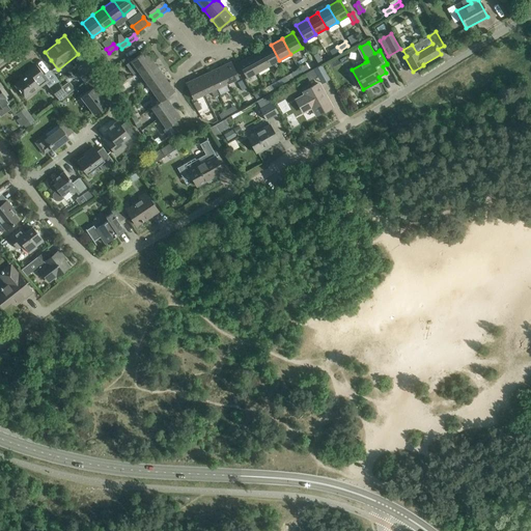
[(279,60),(271,45),(259,51),(269,66),(279,60)]
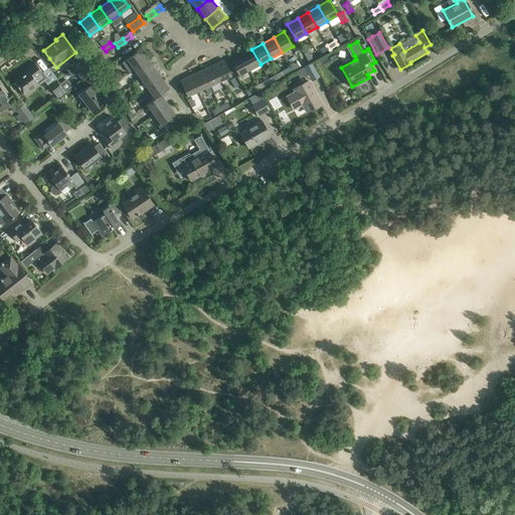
[(330,49),(327,45),(320,49),(322,53),(330,49)]
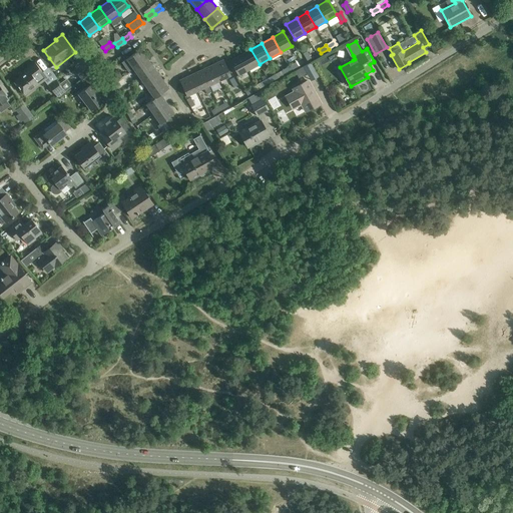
[(147,59),(140,49),(126,59),(133,68),(147,59)]
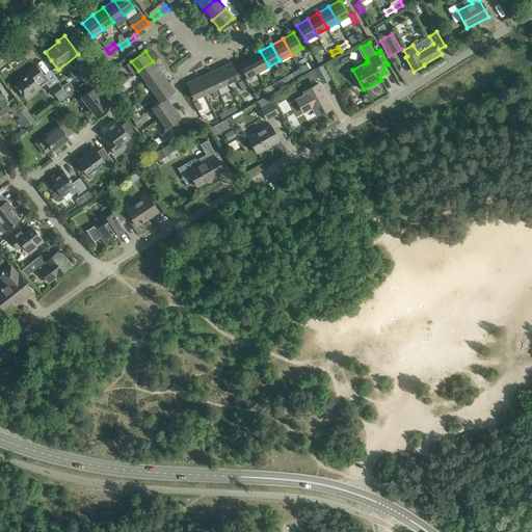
[(258,72),(269,67),(260,51),(249,56),(258,72)]
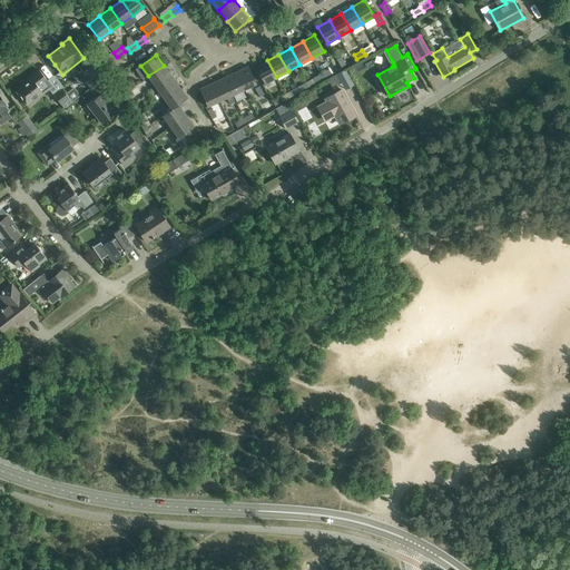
[(341,68),(345,65),(341,57),(336,59),(341,68)]
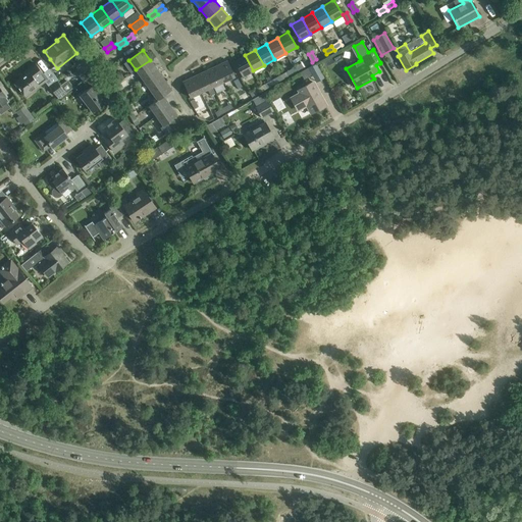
[(242,76),(253,70),(245,55),(233,61),(242,76)]
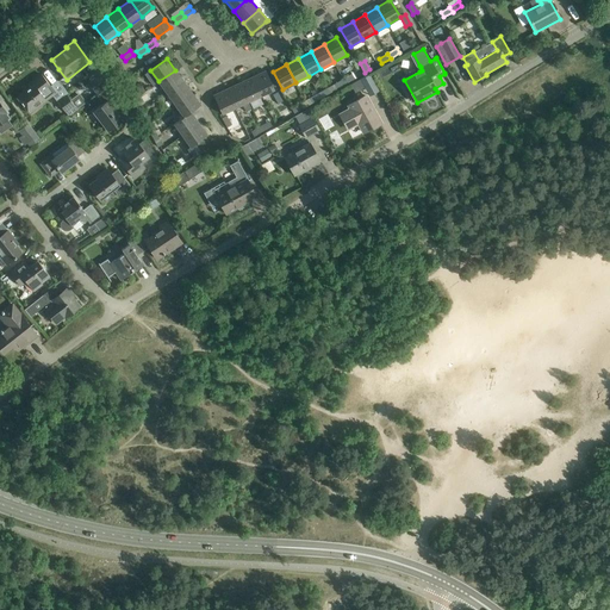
[(98,81),(104,76),(97,66),(91,70),(98,81)]
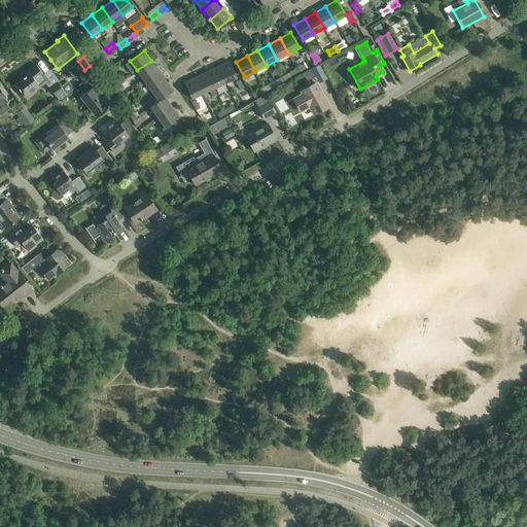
[(137,70),(144,80),(159,70),(151,61),(137,70)]
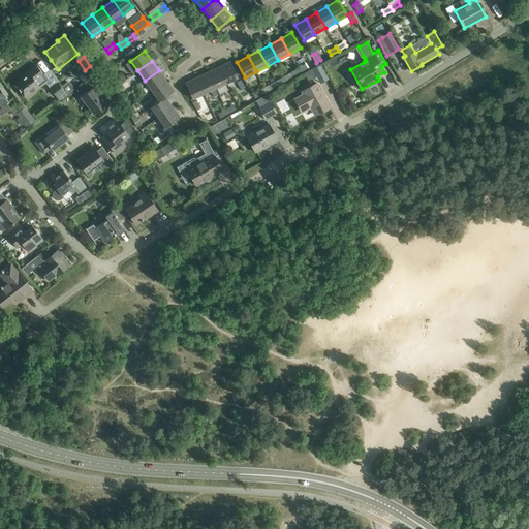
[(226,83),(238,78),(235,71),(230,61),(219,67),(226,83)]
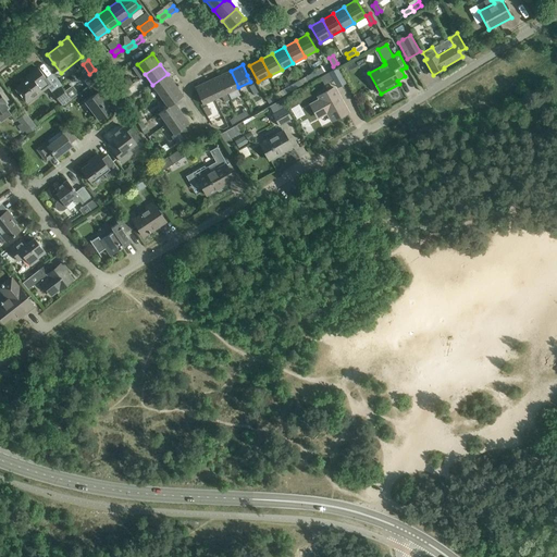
[(27,81),(15,89),(23,98),(26,103),(42,91),(48,87),(51,85),(47,79),(46,78),(38,67),(25,77),(27,81)]
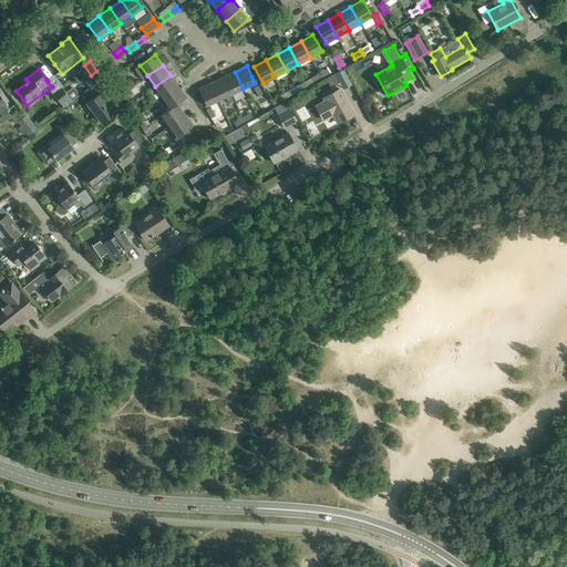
[(327,69),(319,73),(321,78),(329,73),(327,69)]
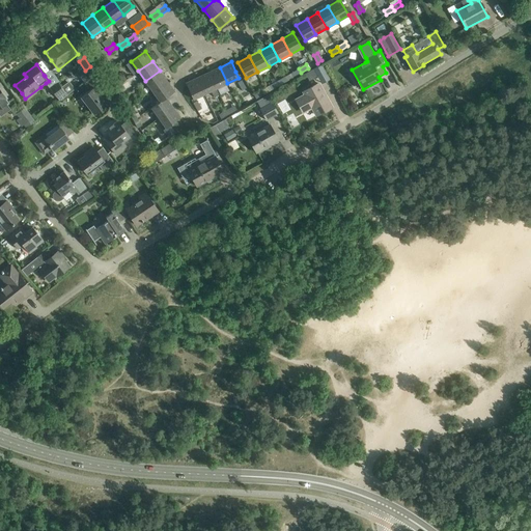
[(216,88),(227,83),(220,67),(208,73),(216,88)]
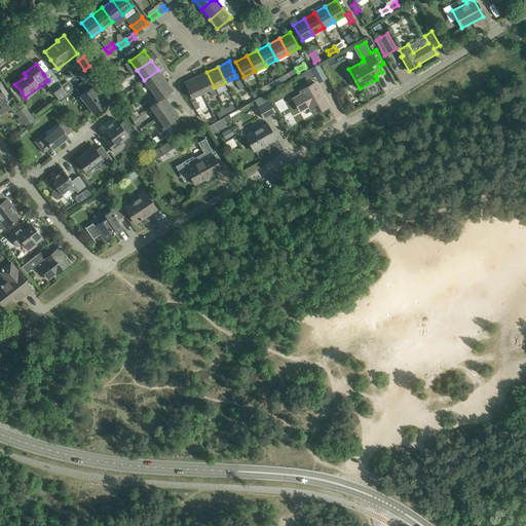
[(298,72),(296,68),(288,72),(290,76),(298,72)]
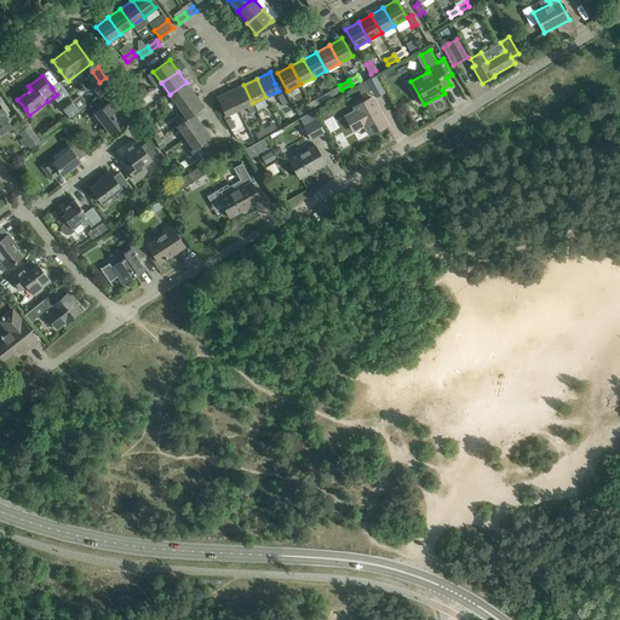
[(366,80),(356,86),(361,95),(371,89),(366,80)]
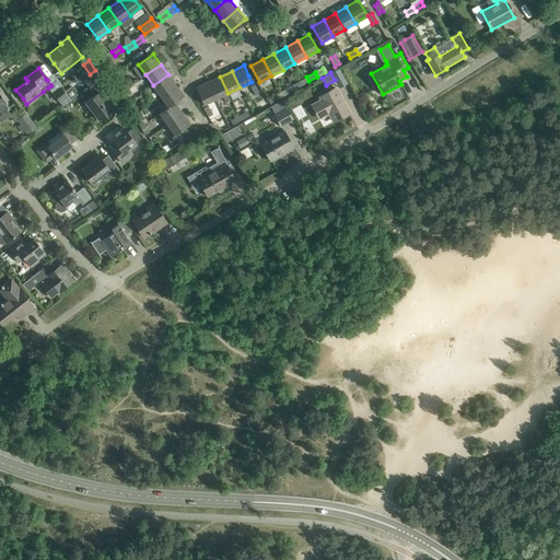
[(176,85),(168,74),(153,85),(161,96),(176,85)]
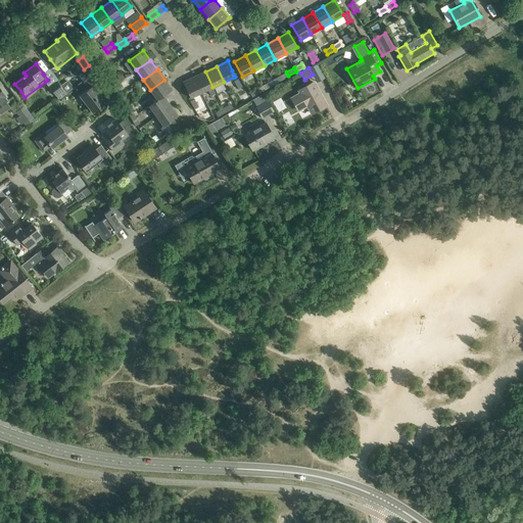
[(79,77),(83,82),(90,76),(87,72),(79,77)]
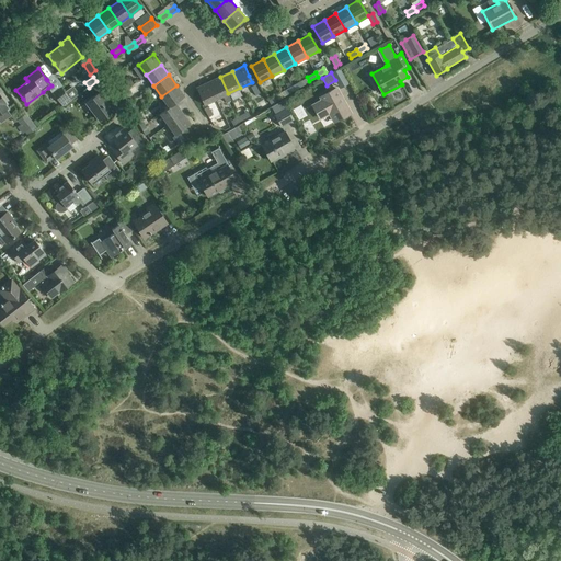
[(228,93),(220,77),(208,82),(216,99),(222,96),(226,103),(231,100),(228,93)]
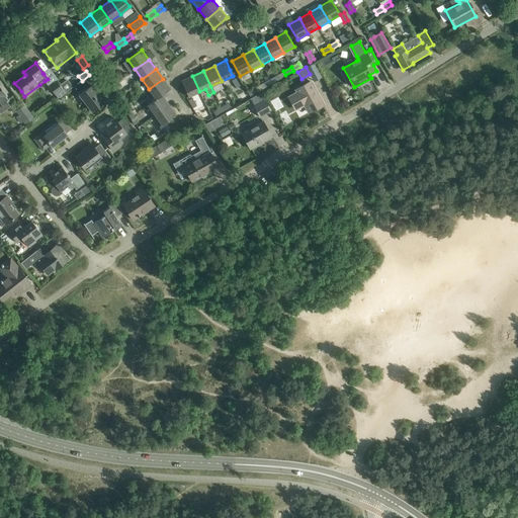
[(91,74),(89,75),(82,81),(88,88),(79,95),(85,103),(91,111),(104,101),(93,87),(99,83),(91,74)]
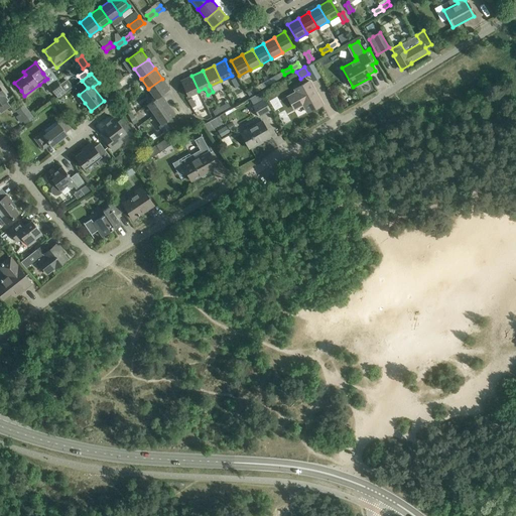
[(115,83),(123,78),(120,74),(113,79),(115,83)]
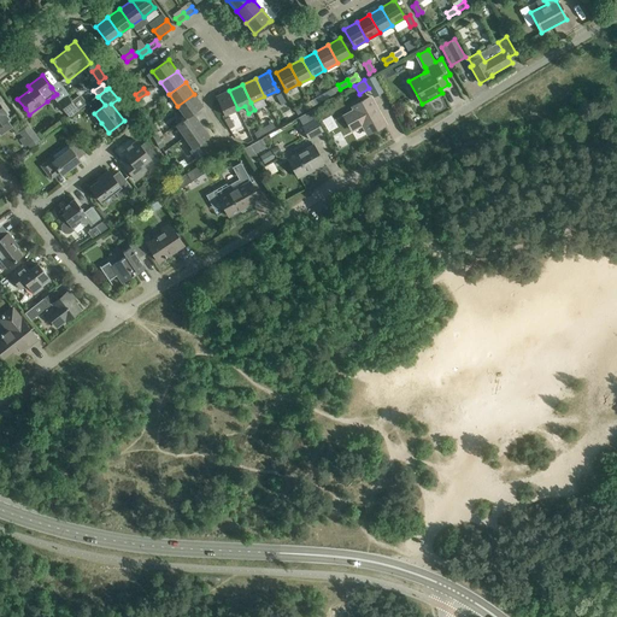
[(324,99),(333,94),(330,89),(322,94),(324,99)]
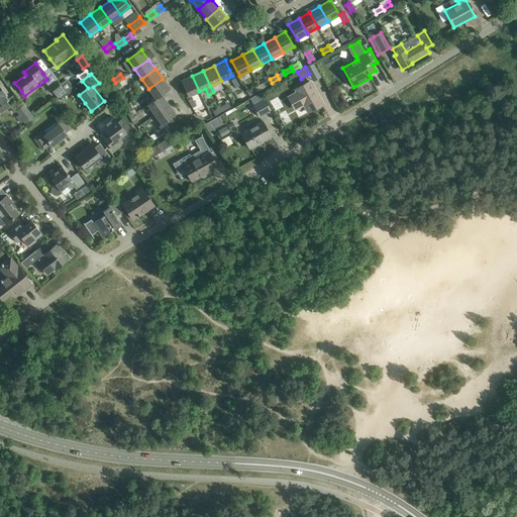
[(188,97),(199,91),(192,76),(181,81),(188,97)]
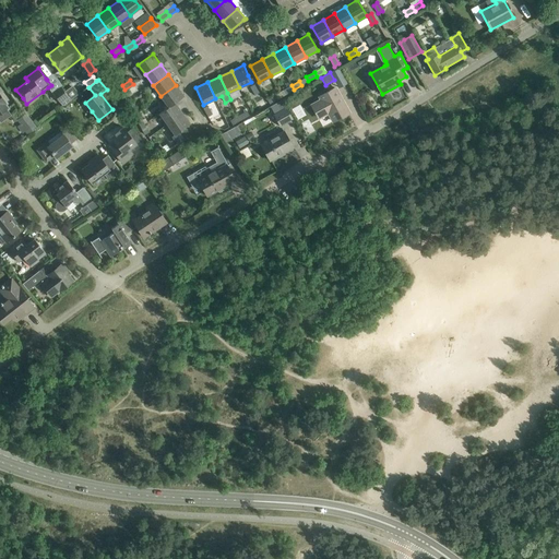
[(259,92),(253,84),(249,86),(254,94),(259,92)]
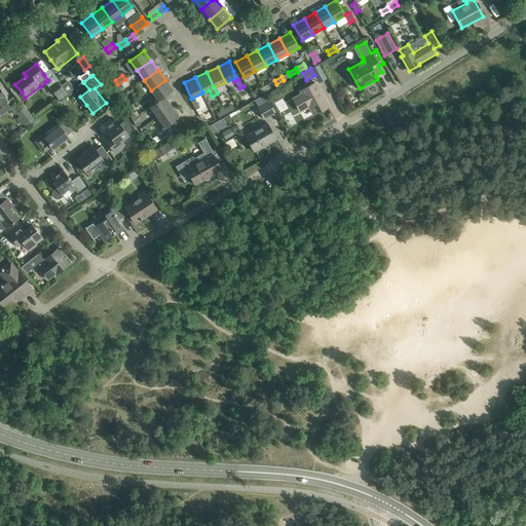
[(68,80),(61,86),(65,91),(67,95),(75,88),(68,80)]
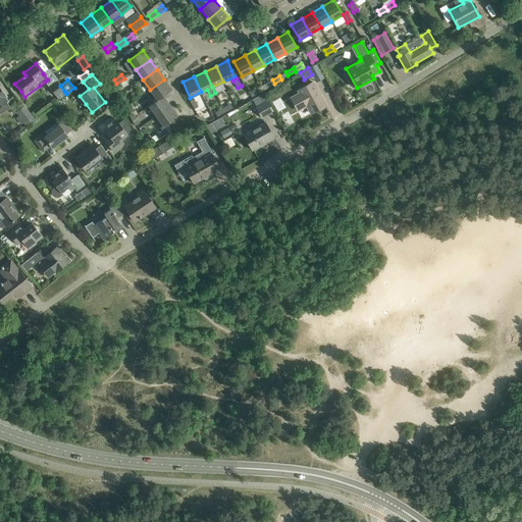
[(163,96),(171,90),(164,80),(150,90),(157,100),(163,96)]
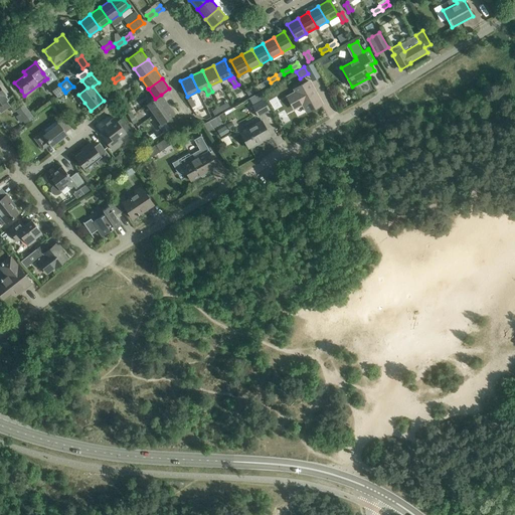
[(271,82),(269,78),(261,82),(263,87),(271,82)]
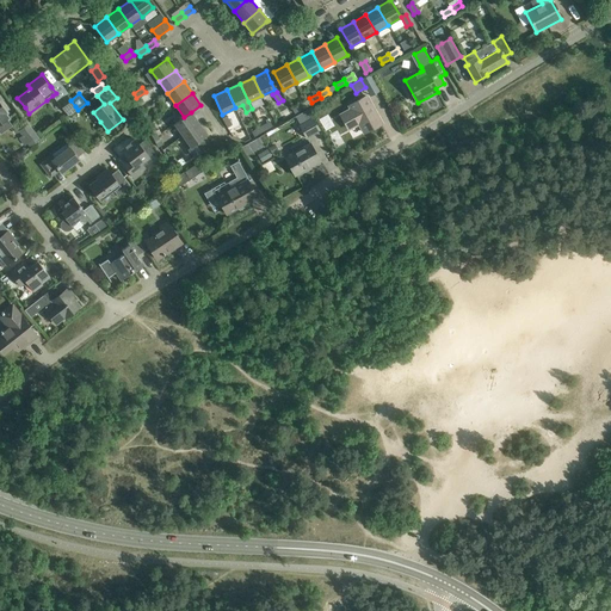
[(71,100),(67,96),(66,94),(57,100),(66,113),(75,106),(71,100)]
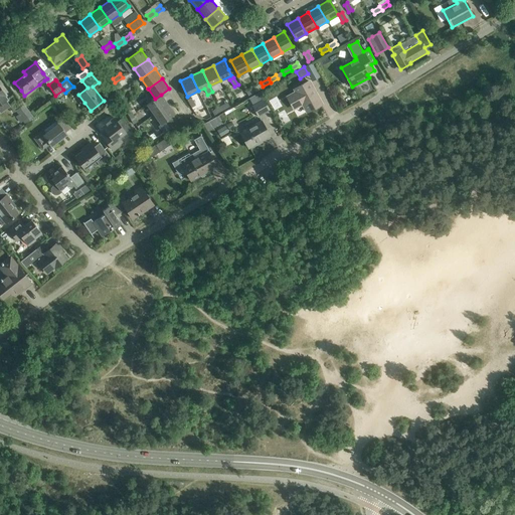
[(322,104),(317,95),(309,81),(295,90),(296,92),(287,97),(289,100),(294,109),(294,108),(302,103),(307,112),(322,104)]
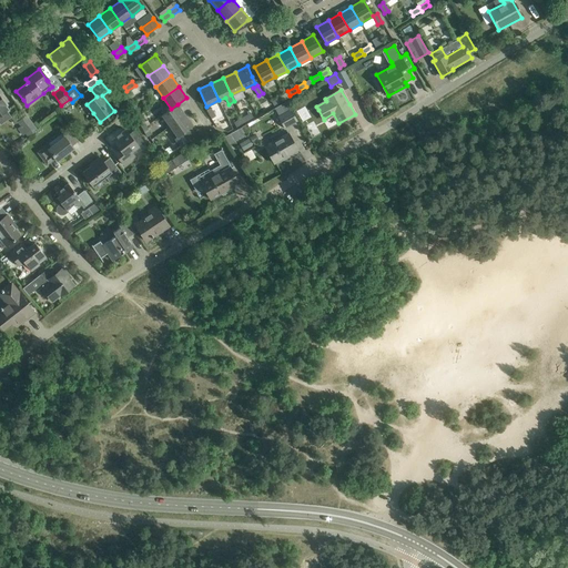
[(129,104),(134,102),(130,93),(125,97),(129,104)]
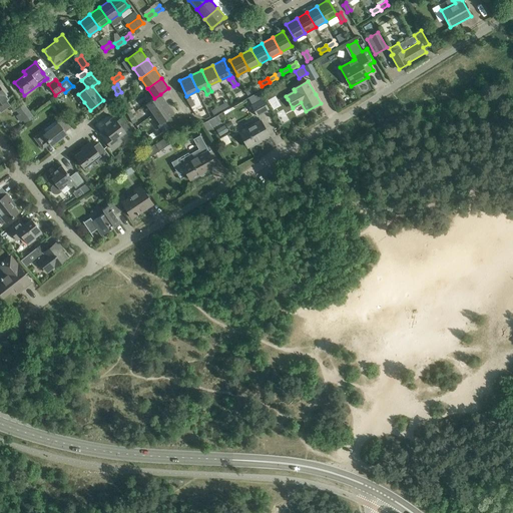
[(246,95),(254,90),(252,86),(244,91),(246,95)]
